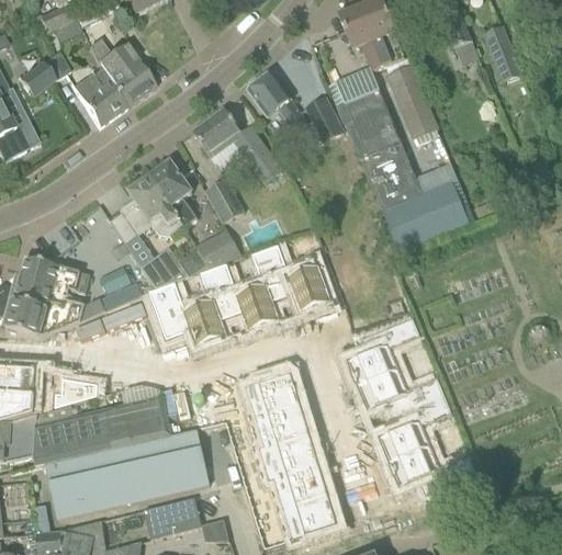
[(81,32),(75,19),(66,0),(51,0),(55,9),(37,18),(44,33),(53,30),(58,42),(81,32)]
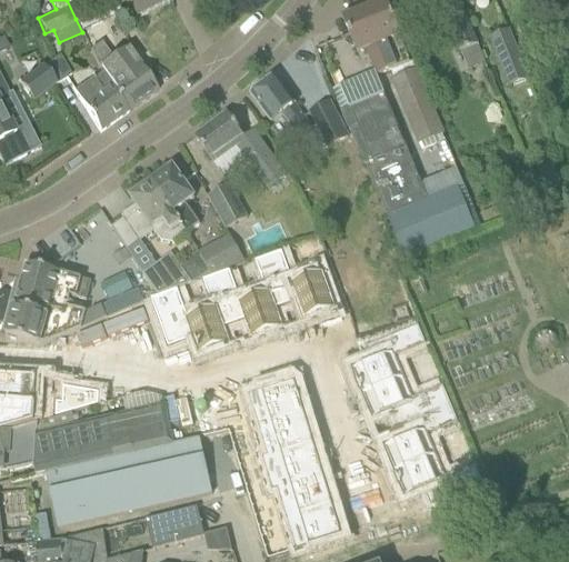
[(106,0),(113,13),(116,19),(128,12),(131,18),(166,0),(106,0)]
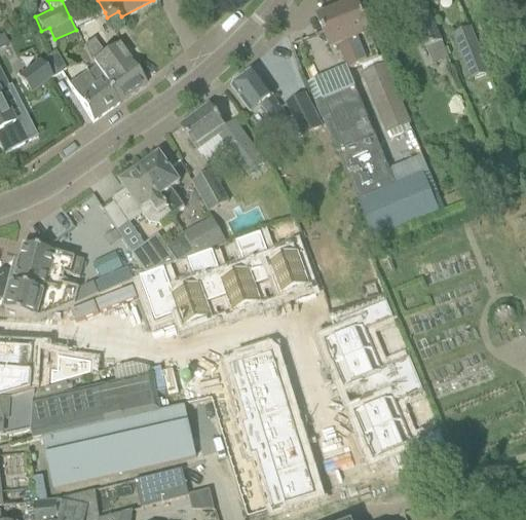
[(369,30),(357,0),(353,0),(316,14),(329,45),(338,42),(347,66),(377,53),(368,30),(369,30)]
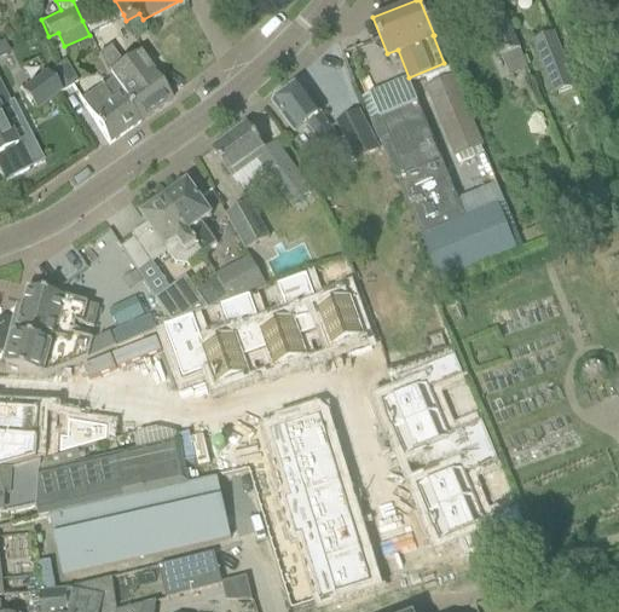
[(473,0),(495,53),(518,44),(499,0),(473,0)]
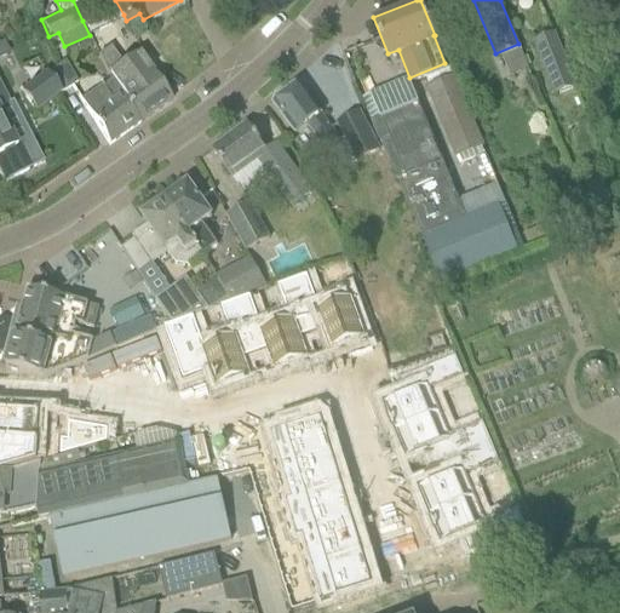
[(554,91),(575,82),(554,28),(530,38),(554,91)]
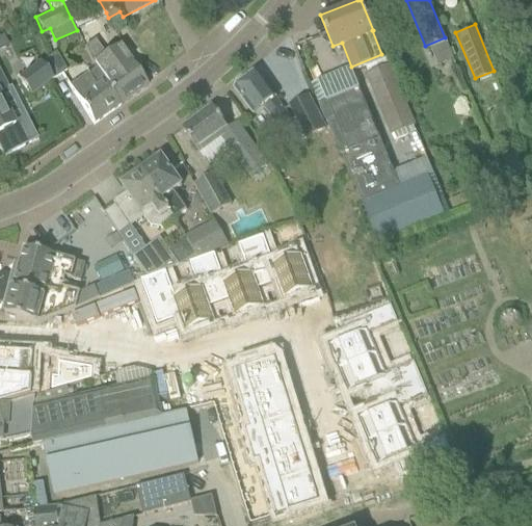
[(322,29),(308,35),(314,53),(328,47),(322,29)]
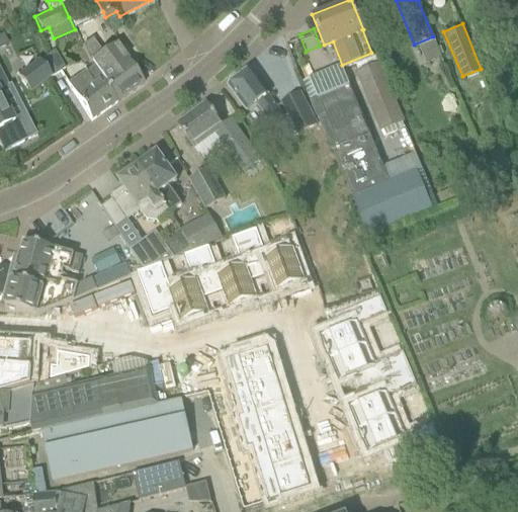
[(123,56),(117,60),(107,46),(89,59),(92,64),(116,98),(142,81),(123,56)]
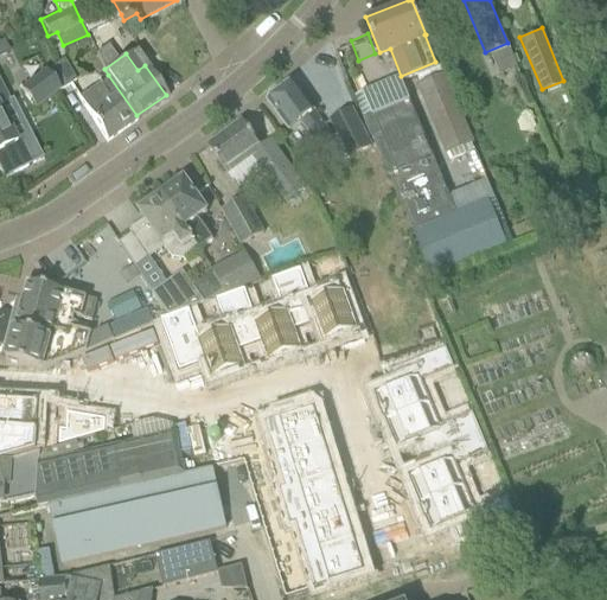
[(58,88),(75,76),(62,57),(44,69),(58,88)]
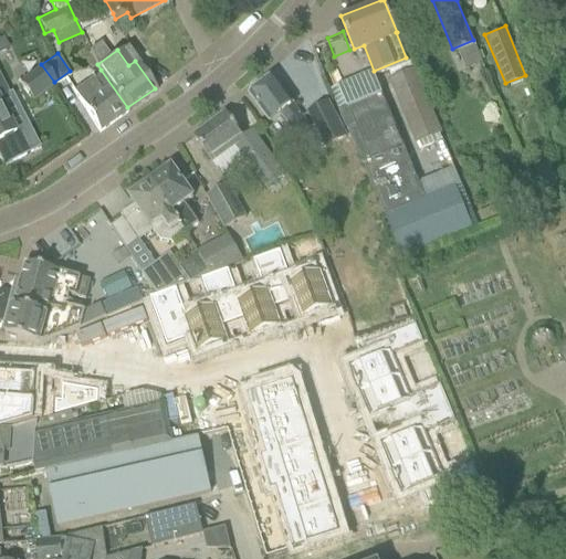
[(388,65),(387,65),(391,75),(389,76),(413,133),(416,133),(437,124),(412,66),(408,57),(406,57),(388,65)]
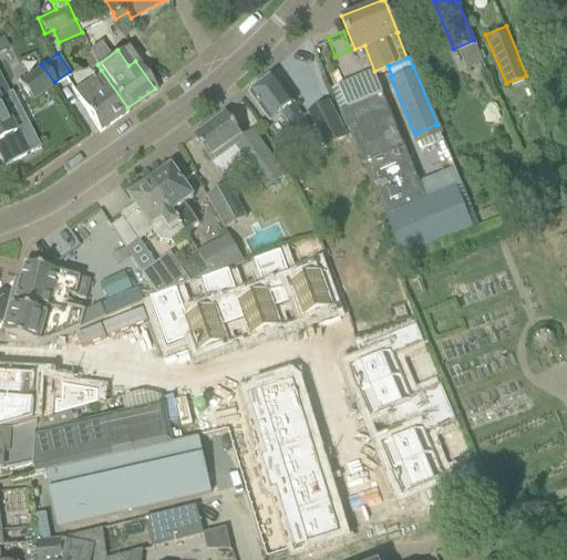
[(32,97),(54,82),(41,64),(19,80),(32,97)]
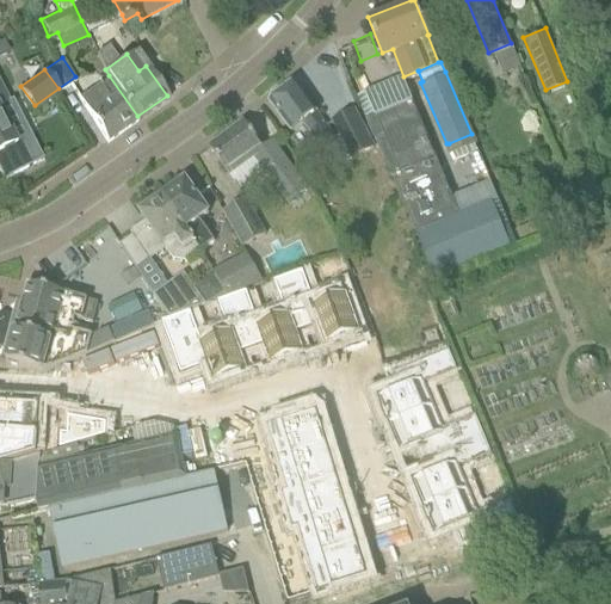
[(99,81),(79,94),(105,136),(106,139),(137,116),(109,75),(99,81)]
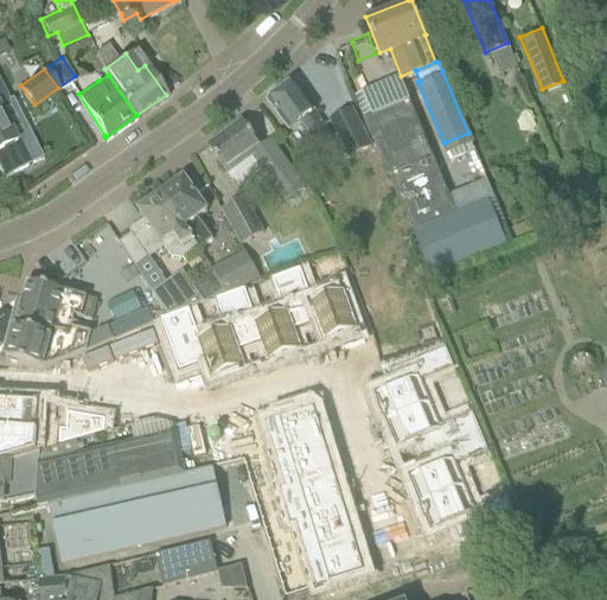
[(0,165),(4,173),(33,158),(23,135),(14,139),(4,117),(0,112),(0,103),(11,99),(0,77),(0,165)]
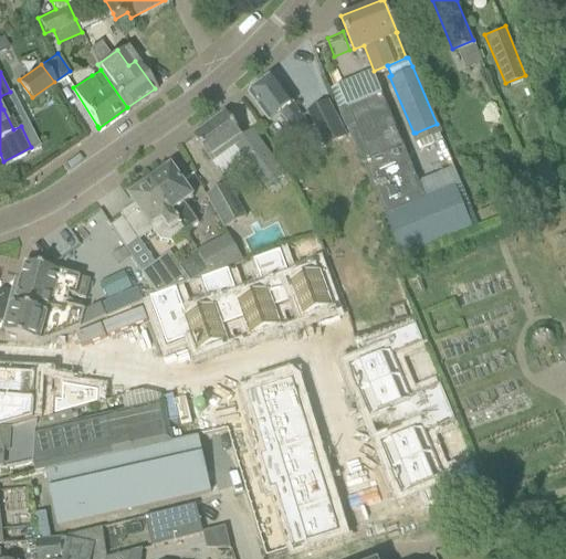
[(310,123),(285,91),(272,73),(249,91),(270,118),(280,111),(296,133),(310,123)]
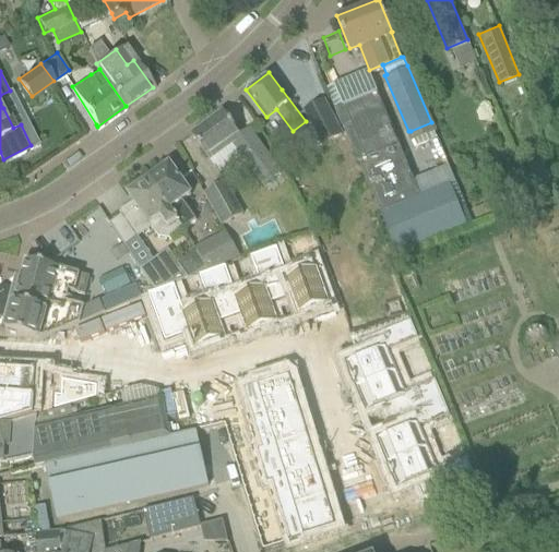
[(340,76),(325,83),(335,105),(384,223),(396,250),(464,222),(447,180),(419,191),(413,175),(376,87),(349,99),(340,76)]
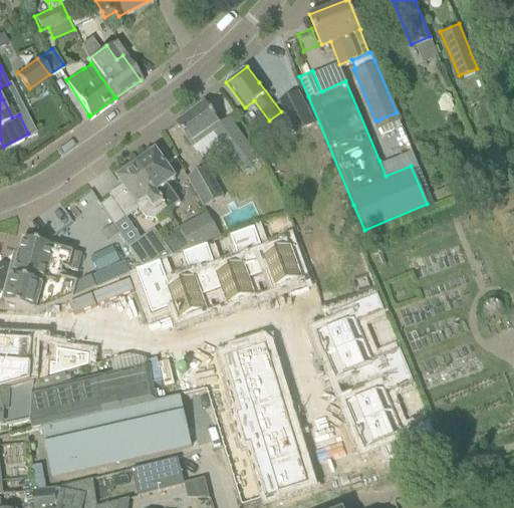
[(294,132),(314,121),(296,87),(277,97),(294,132)]
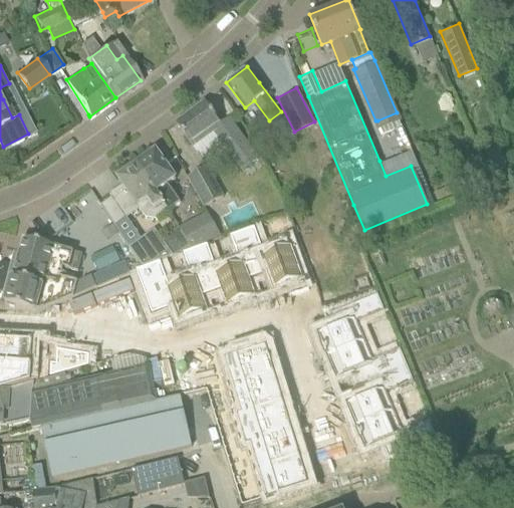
[(228,114),(220,120),(204,98),(175,119),(191,142),(212,128),(241,168),(258,156),(228,114)]
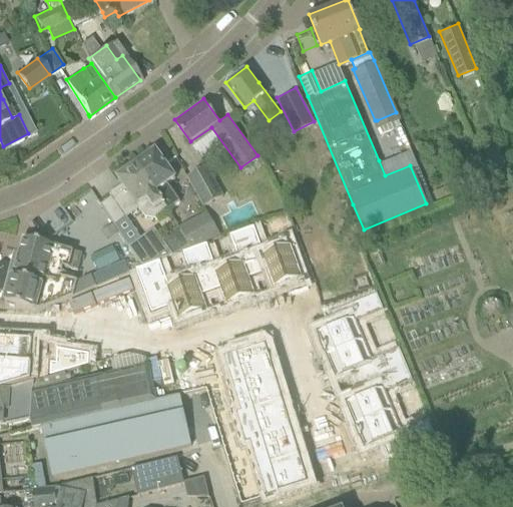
[(175,176),(166,163),(154,147),(135,161),(167,206),(167,207),(178,199),(167,182),(175,176)]
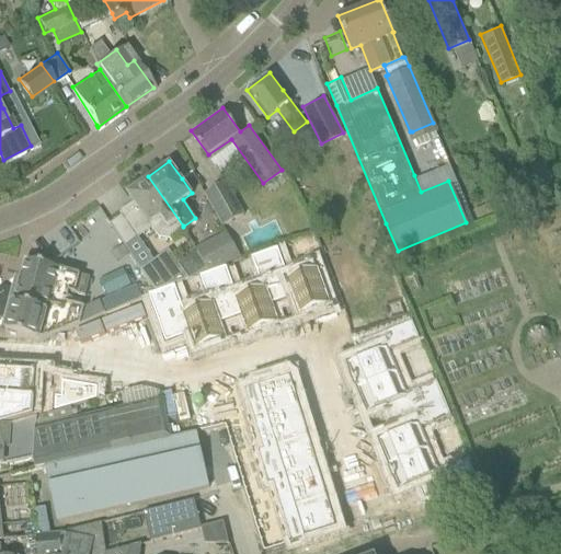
[(151,224),(158,232),(163,228),(170,237),(183,227),(183,226),(148,176),(128,191),(133,198),(118,208),(136,234),(151,224)]
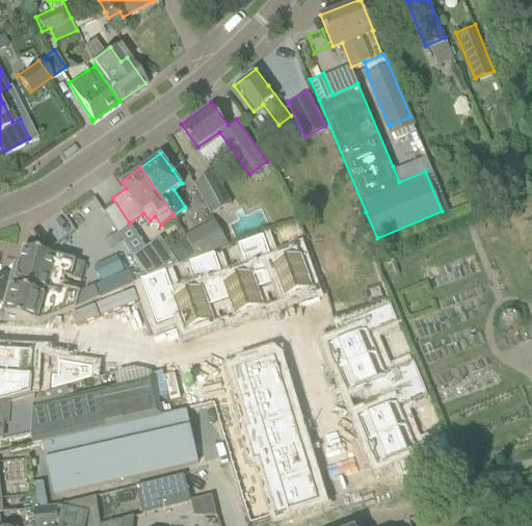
[(210,212),(232,201),(214,169),(192,181),(210,212)]
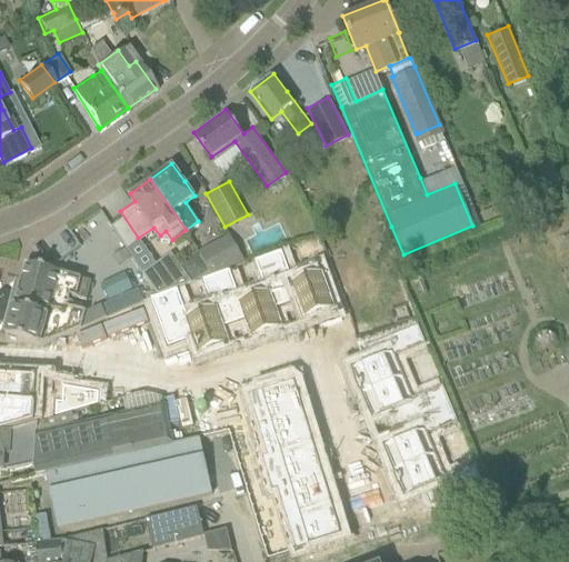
[(100,207),(72,223),(82,242),(62,253),(68,263),(78,258),(86,270),(98,262),(89,248),(100,242),(116,233),(100,207)]
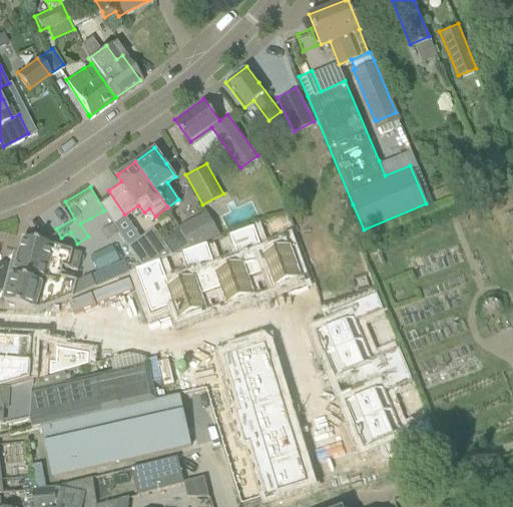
[(189,245),(217,230),(206,209),(178,224),(189,245)]
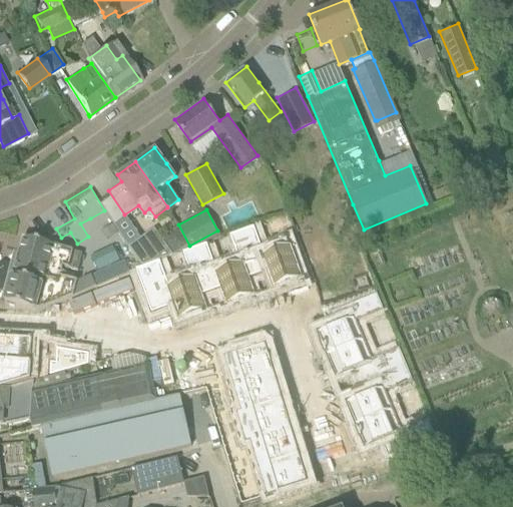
[(253,223),(230,232),(240,260),(246,276),(268,268),(275,286),(301,277),(289,242),(264,251),(253,223)]
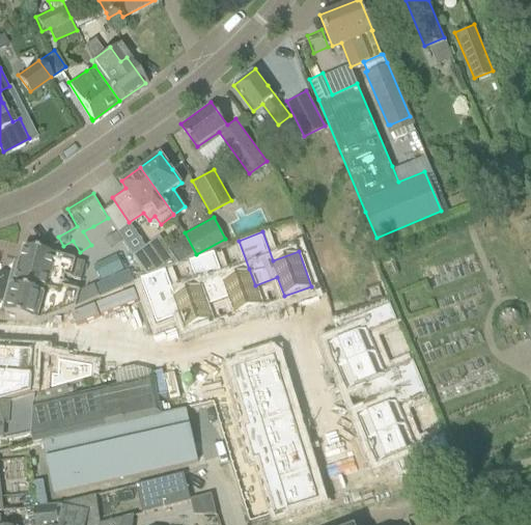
[(161,233),(134,252),(147,272),(178,260),(161,233)]
